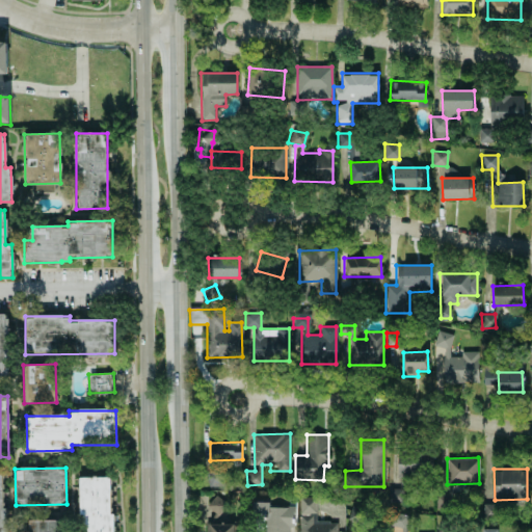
[(110,477),(78,477),(78,526),(87,526),(87,531),(113,531),(113,512),(110,512),(110,477)]
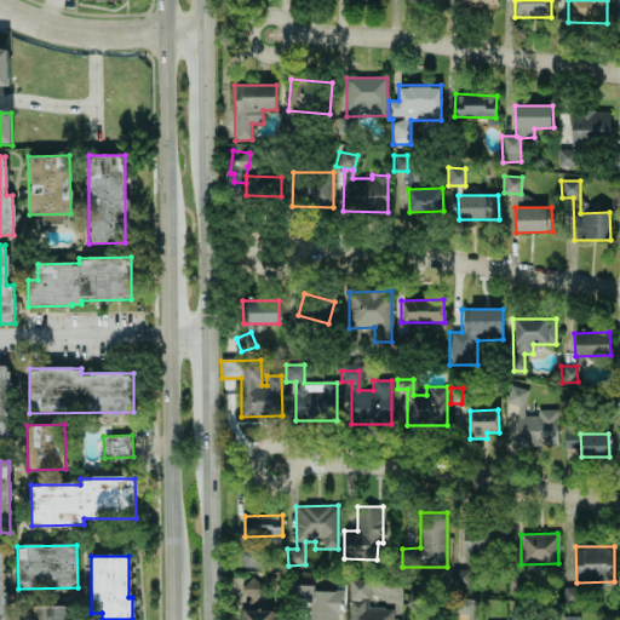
[(452,586),(468,586),(468,570),(453,570),(452,586)]
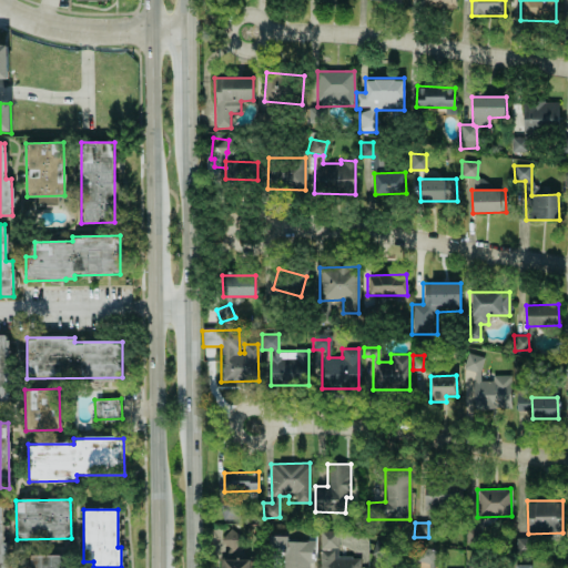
[(318,567),(365,567),(366,567),(359,567),(359,553),(367,553),(366,533),(320,533),(318,567)]
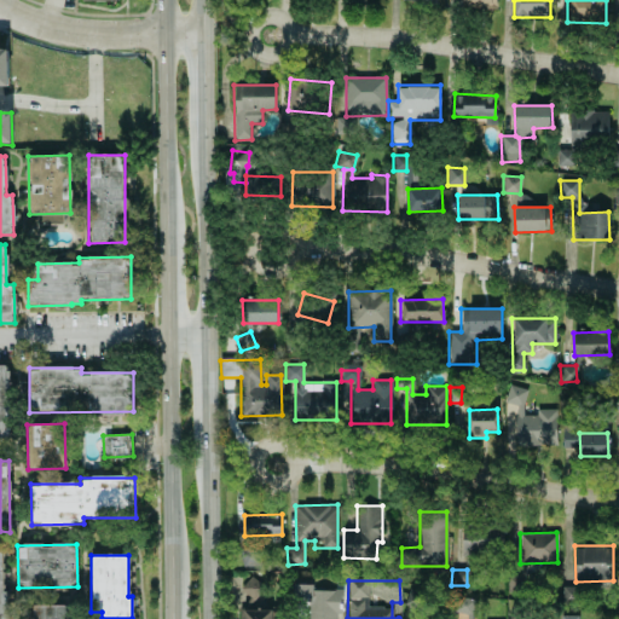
[(335,618),(336,614),(342,614),(342,590),(312,590),(312,584),(294,584),(294,612),(308,612),(307,618),(335,618)]
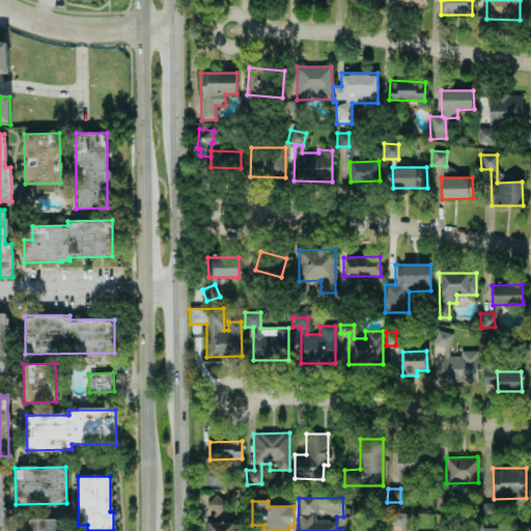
[(28,519),(27,530),(60,530),(61,520),(28,519)]
